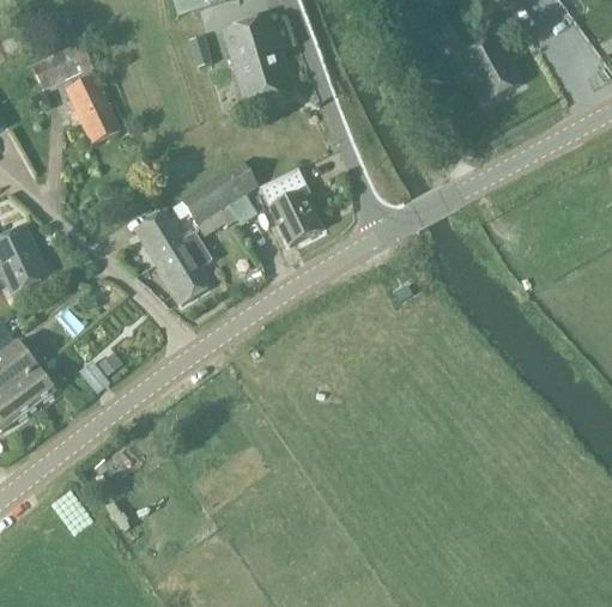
[(171,0),(176,14),(208,4),(210,6),(229,0),(171,0)]
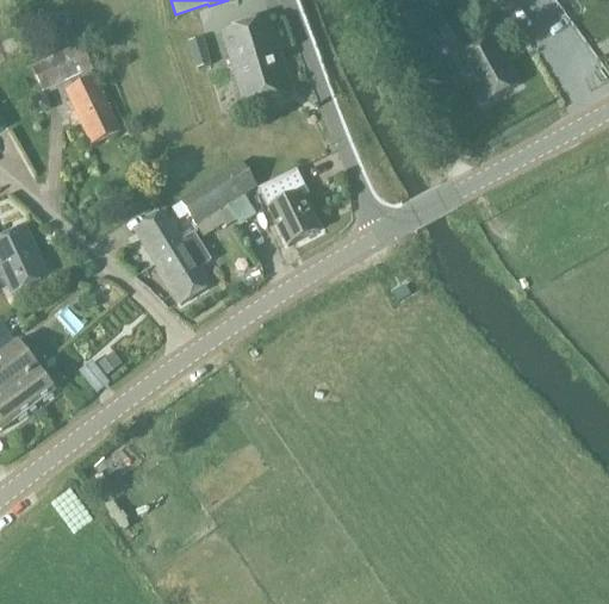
[(69,79),(74,86),(64,91),(89,142),(119,129),(94,76),(93,76),(88,69),(93,68),(66,8),(47,17),(51,27),(43,31),(53,55),(30,64),(41,91),(69,79)]
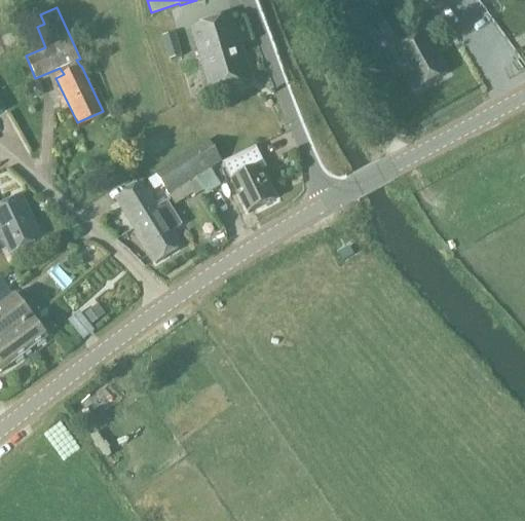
[(365,28),(353,8),(339,15),(349,36),(365,28)]
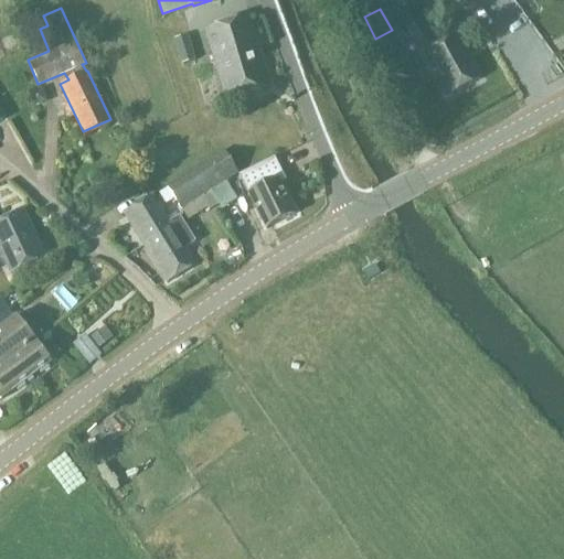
[(224,96),(268,83),(248,14),(204,28),(224,96)]
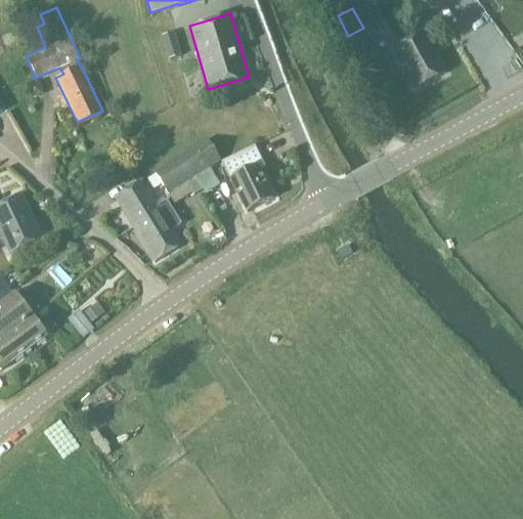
[(180,52),(173,30),(161,34),(168,56),(180,52)]
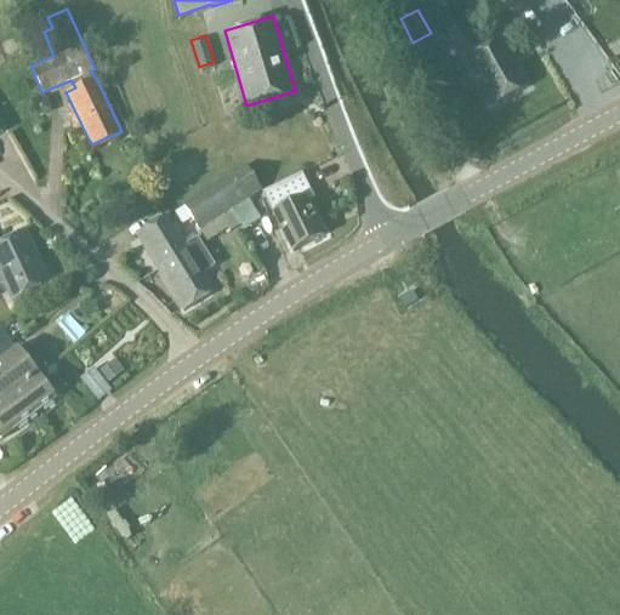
[(491,104),(528,84),(502,36),(466,57),(491,104)]
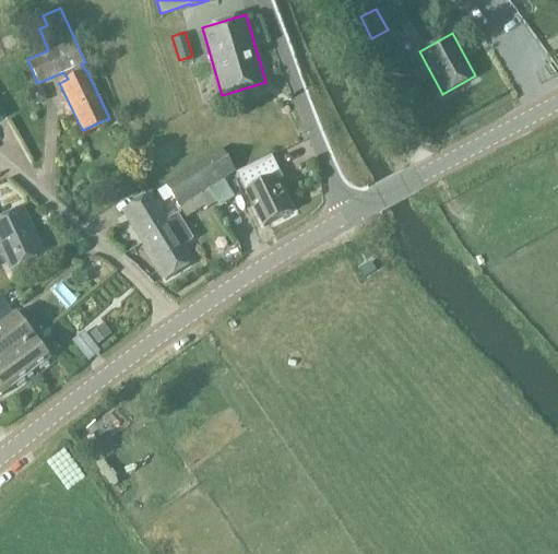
[(42,85),(28,89),(32,102),(45,97),(42,85)]
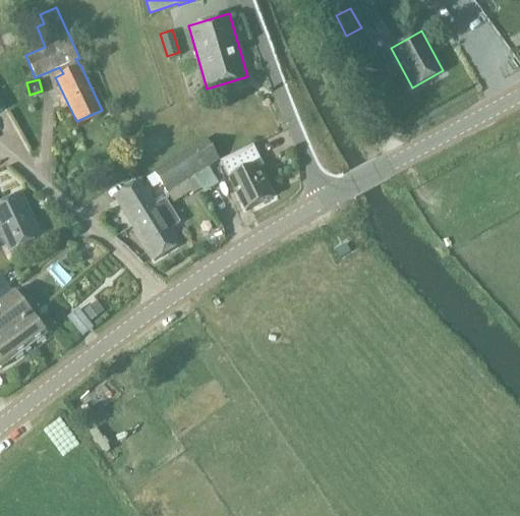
[(218,157),(206,136),(154,169),(167,189),(218,157)]
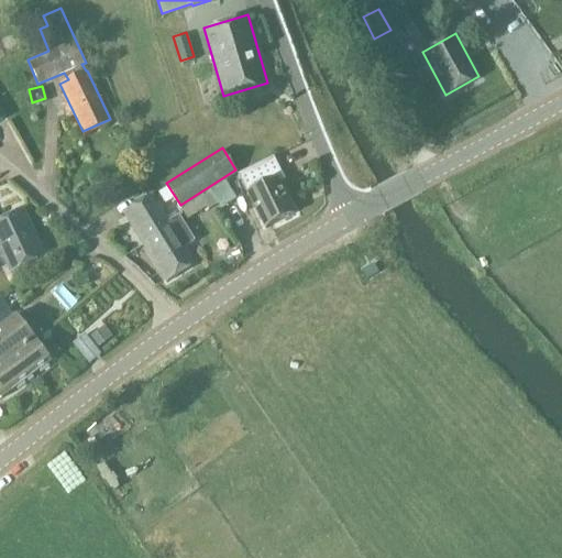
[(239,172),(265,225),(295,210),(278,178),(284,176),(273,154),(239,172)]
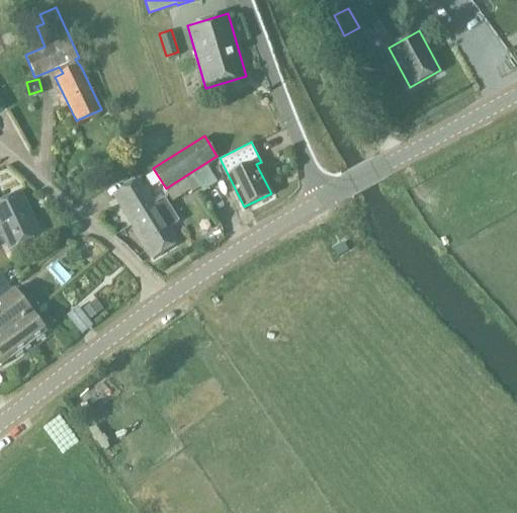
[(138,178),(112,193),(152,257),(180,240),(147,186),(144,188),(138,178)]
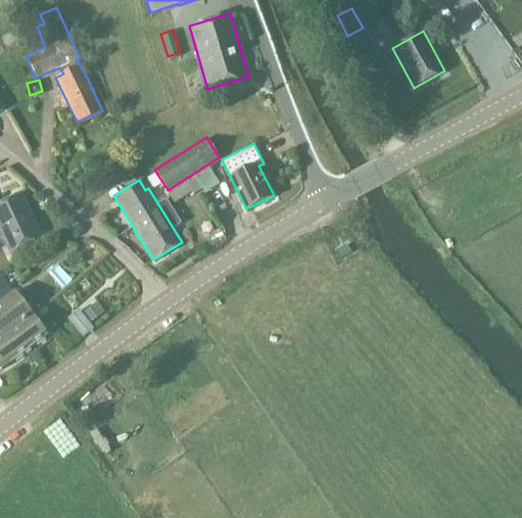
[(20,193),(0,202),(0,231),(9,250),(41,236),(20,193)]
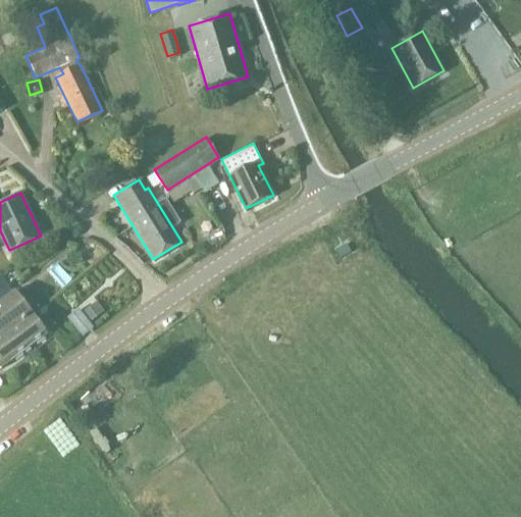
[(342,240),(349,236),(346,230),(339,234),(342,240)]
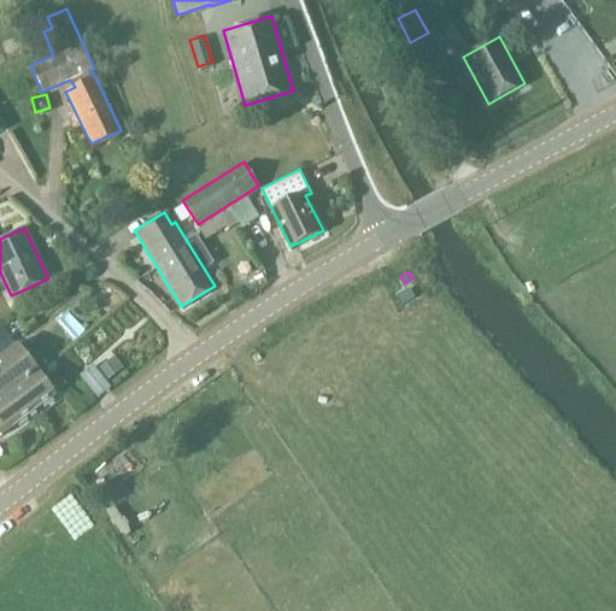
[(0,357),(15,346),(0,327),(0,357)]
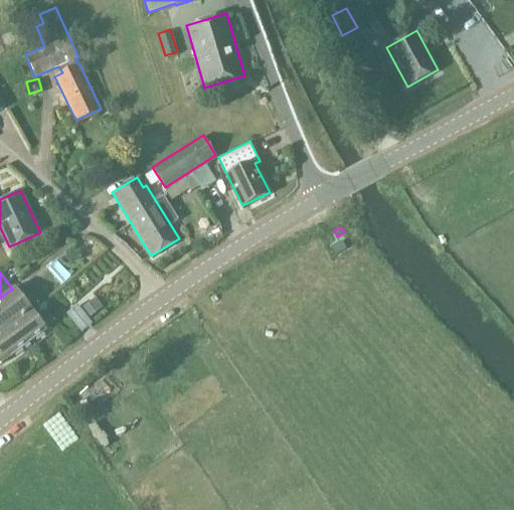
[(0,329),(30,307),(15,287),(0,297),(0,329)]
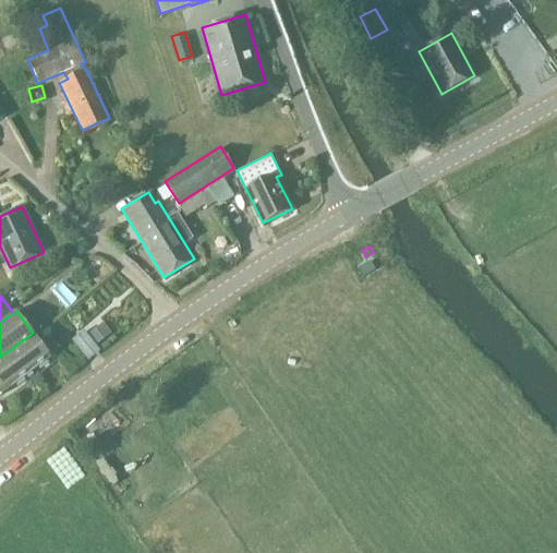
[(101,320),(86,332),(95,343),(109,331),(101,320)]
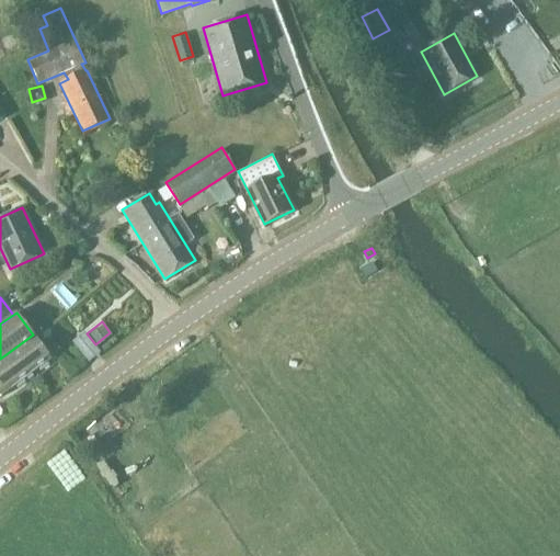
[(33,335),(0,359),(0,395),(49,359),(34,339),(35,338),(33,335)]
